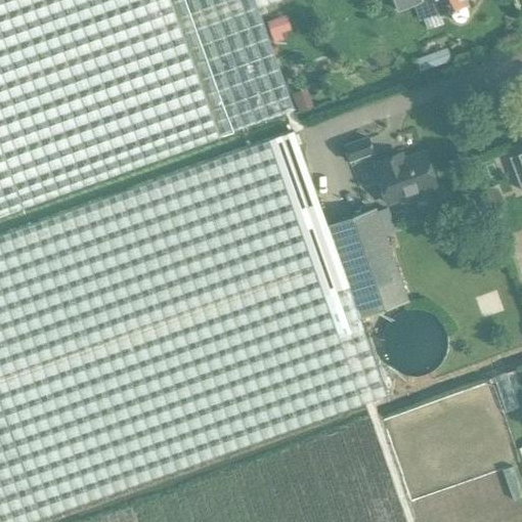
[(254,0),(0,0),(0,215),(24,207),(23,208),(116,175),(296,110),(260,10),(259,11),(254,0)]
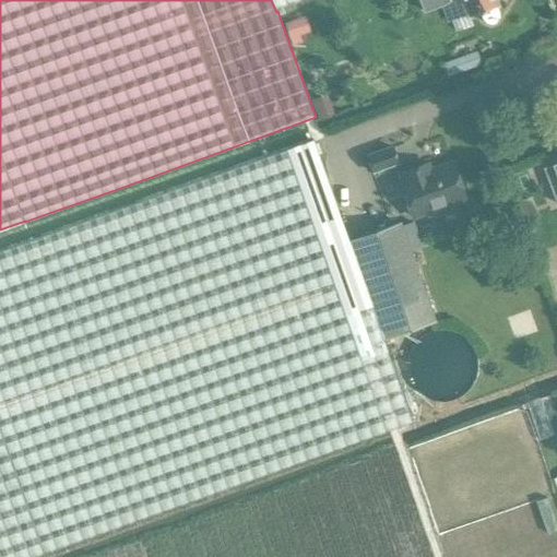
[(271,0),(276,12),(277,11),(308,0),(271,0)]
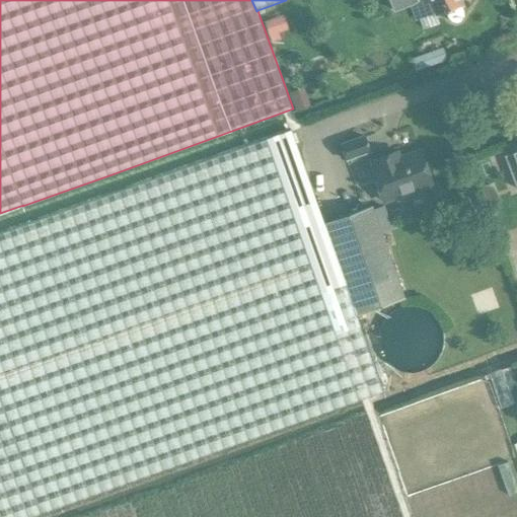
[(390,0),(393,7),(395,12),(413,6),(418,21),(436,14),(437,17),(447,13),(447,16),(450,20),(453,23),(457,24),(462,23),(465,19),(464,12),(462,7),(463,7),(460,0),(390,0)]
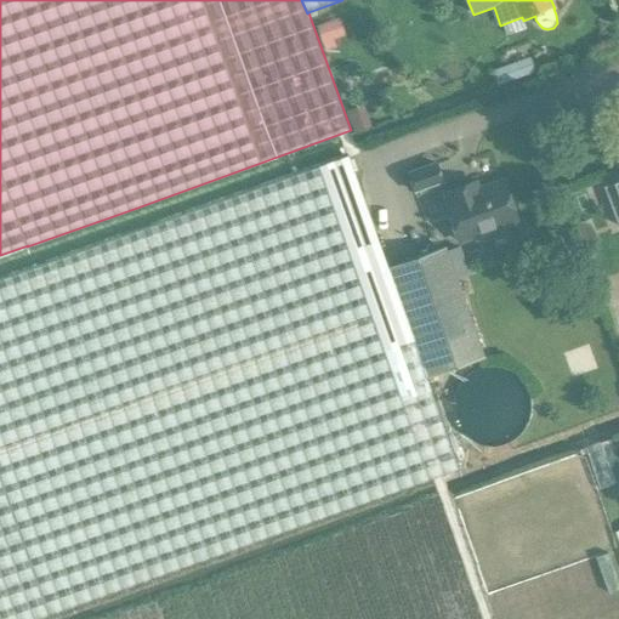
[(340,21),(318,28),(328,54),(338,50),(334,41),(346,38),(340,21)]
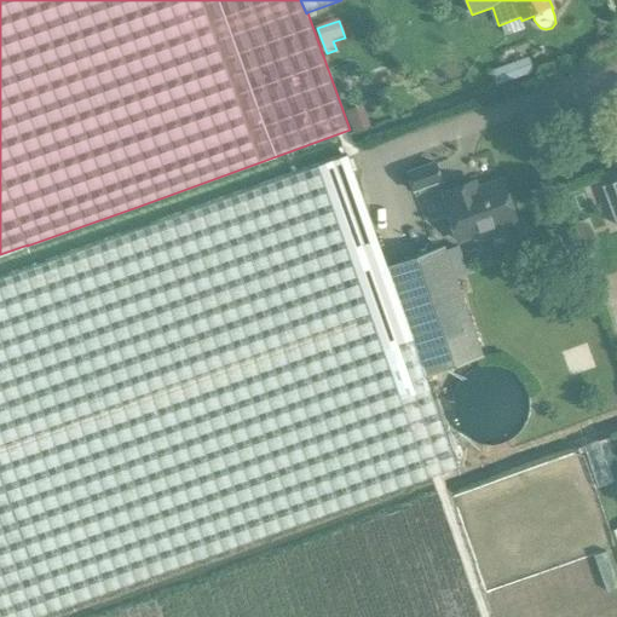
[(530,62),(491,75),(494,81),(496,86),(496,87),(506,84),(534,73),(531,68),(530,62)]
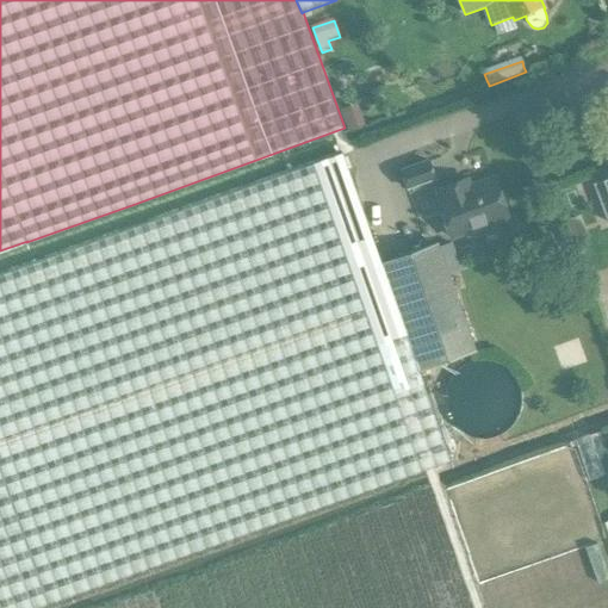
[(343,154),(0,275),(0,607),(37,607),(452,461),(420,372),(476,353),(438,244),(382,265),(343,154)]
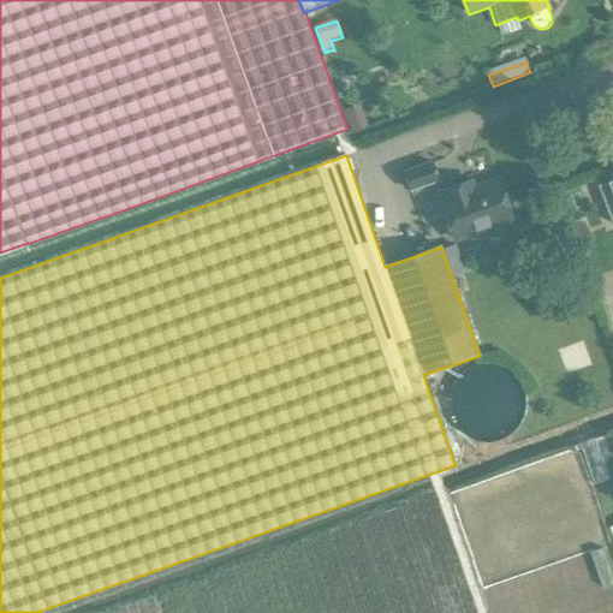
[(404,173),(410,192),(441,183),(434,162),(404,173)]
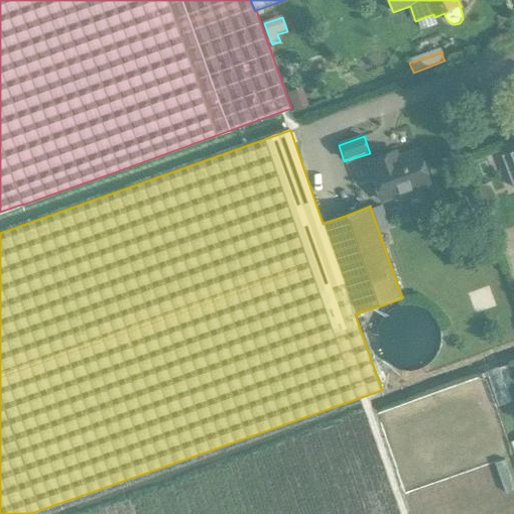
[(418,151),(398,158),(396,152),(370,161),(372,167),(371,168),(383,203),(430,185),(418,151)]
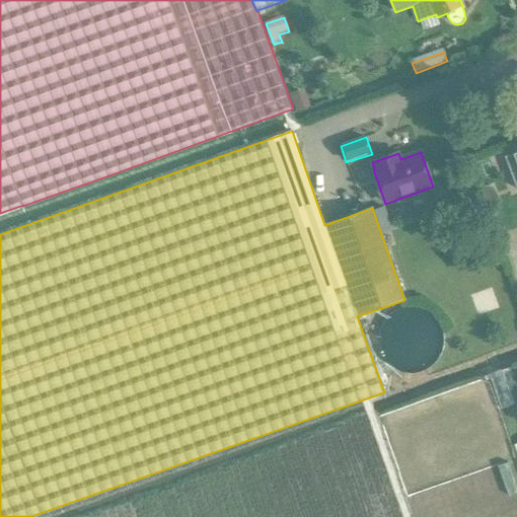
[(516,154),(508,157),(516,181),(516,154)]
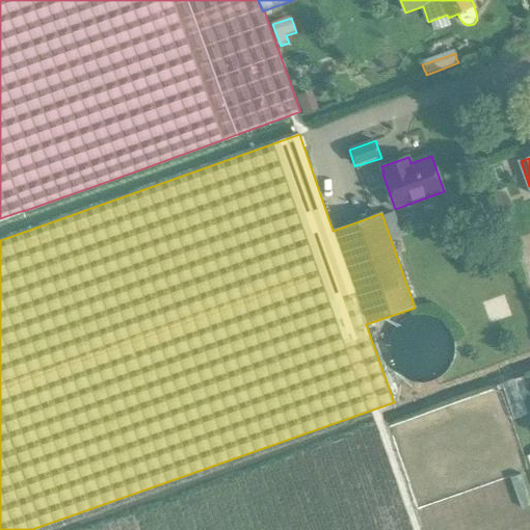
[(513,479),(524,510),(529,507),(529,495),(523,475),(513,479)]
